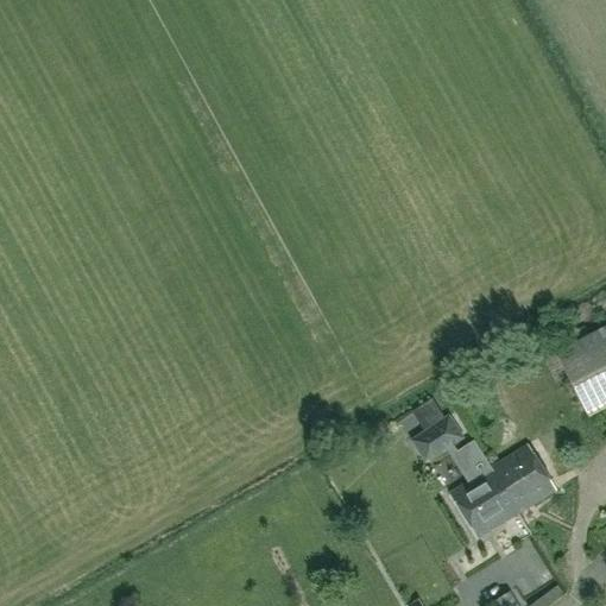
[(605,324),(555,352),(588,416),(605,405),(605,324)]
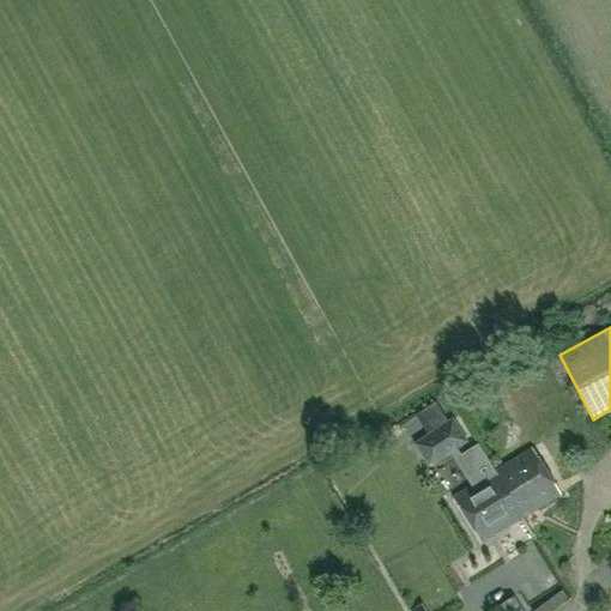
[(413,424),(421,435),(447,419),(441,407),(413,424)]
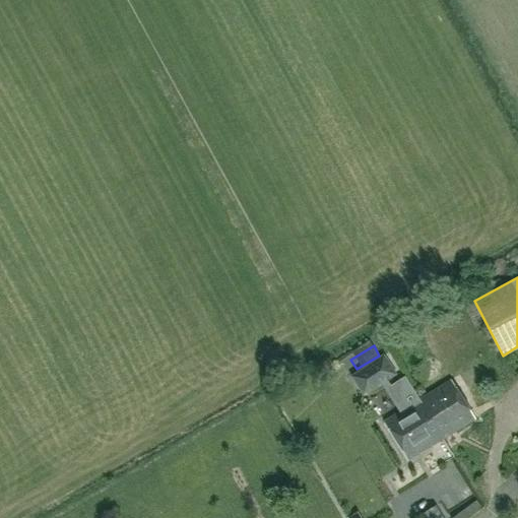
[(384,357),(354,376),(365,392),(394,373),(384,357)]
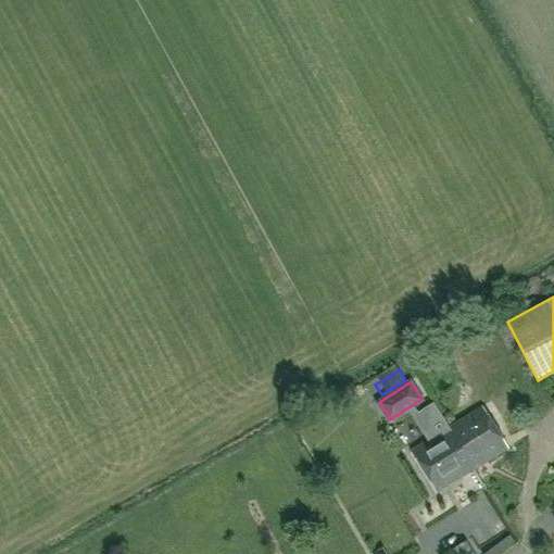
[(462,449),(474,468),(508,447),(482,405),(450,427),(463,448),(462,449)]
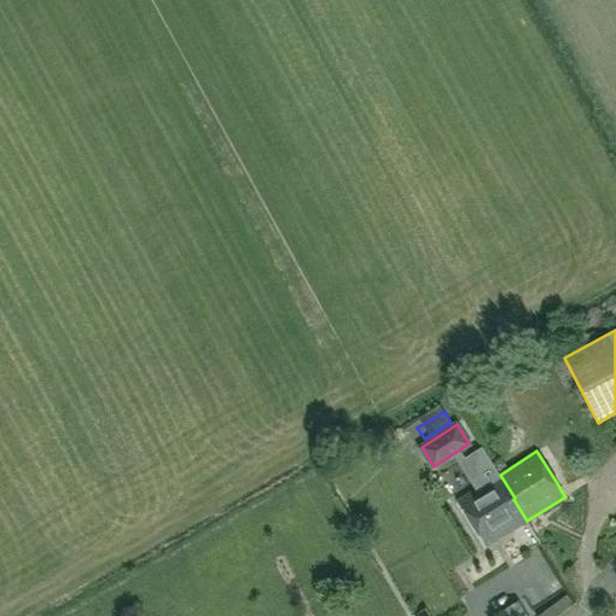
[(515,498),(500,475),(457,501),(486,546),(527,521),(513,499),(515,498)]
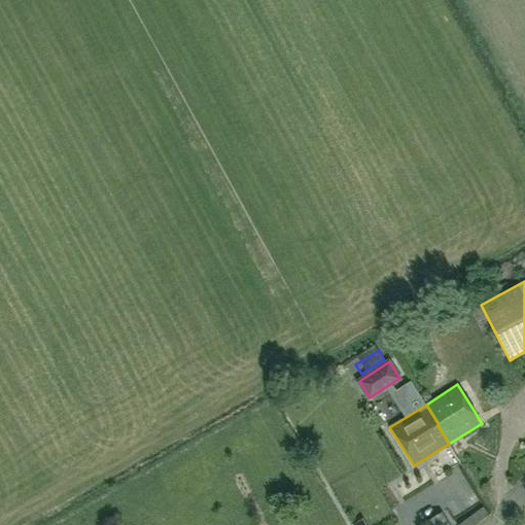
[(451,524),(443,512),(428,521),(430,524),(451,524)]
